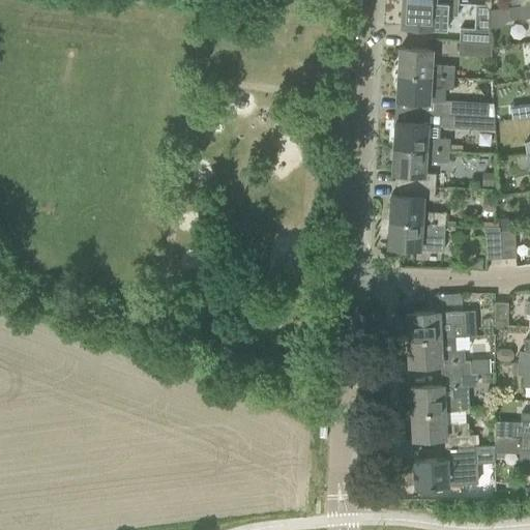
[(434,28),(448,29),(449,15),(458,15),(459,3),(404,0),(402,27),(434,29),(434,28)]
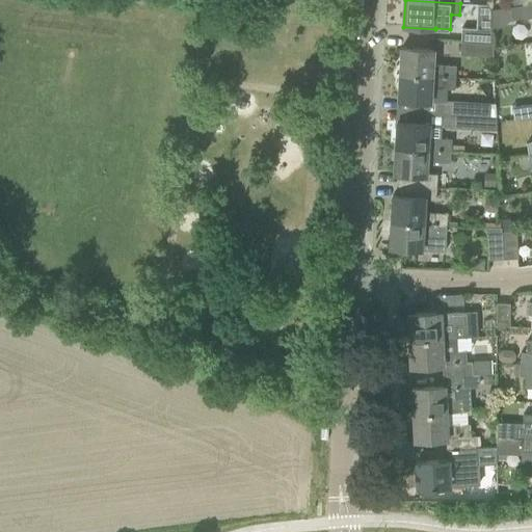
[(531,3),(524,5),(511,7),(512,19),(527,17),(531,23),(531,3)]
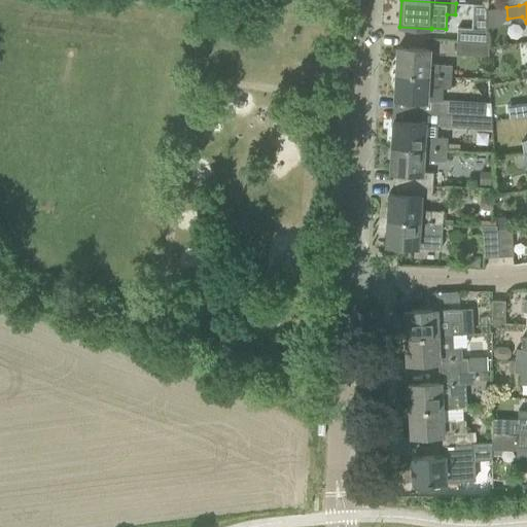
[(489,43),(489,30),(458,28),(458,41),(489,43)]
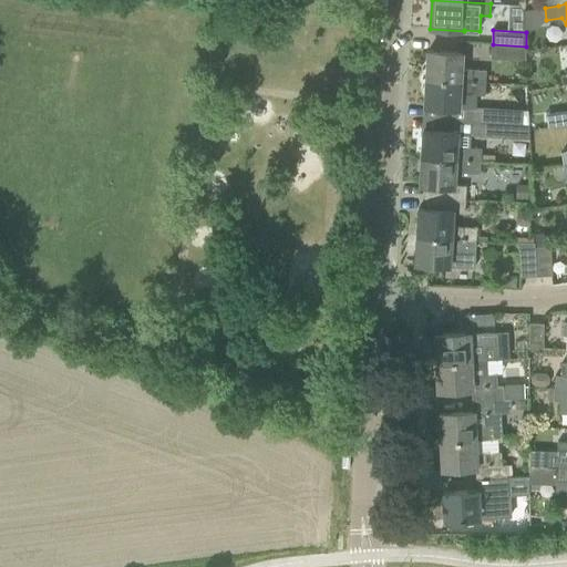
[(493,44),(492,59),(527,61),(526,47),(493,44)]
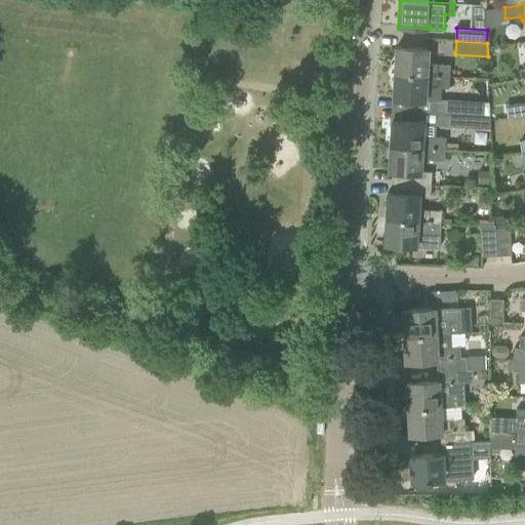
[(395,73),(449,76),(450,65),(428,64),(429,48),(397,47),(395,73)]
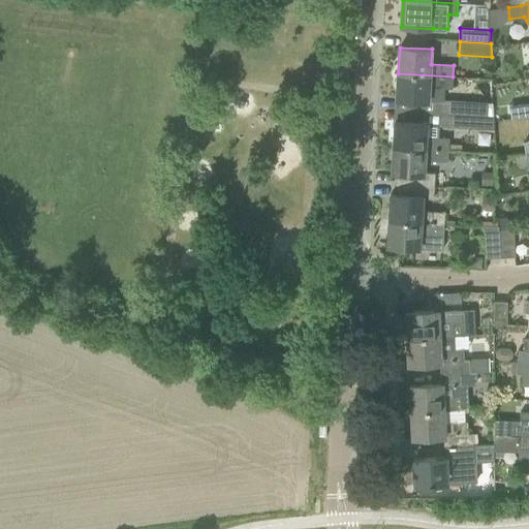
[(444,100),(445,89),(453,89),(453,76),(398,73),(397,100),(407,100),(407,111),(473,115),(488,116),(489,102),(444,100)]
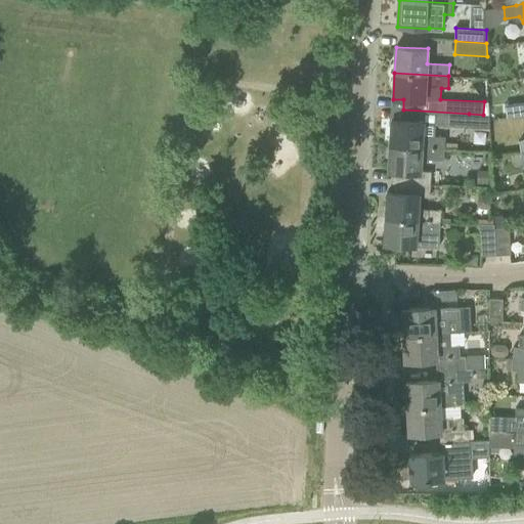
[(390,145),(444,148),(445,137),(423,136),(423,124),(468,127),(469,114),(403,110),(402,120),(392,120),(390,145)]
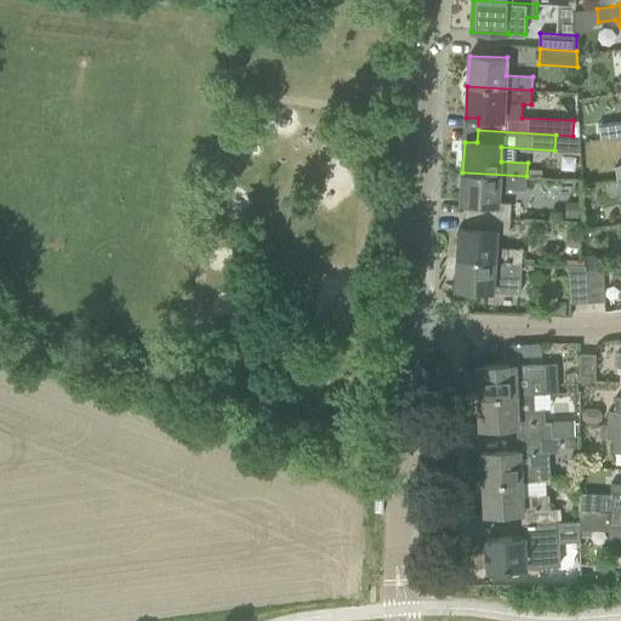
[(473,216),(511,220),(512,204),(499,203),(499,189),(527,191),(527,176),(462,172),(461,204),(474,204),(473,216)]
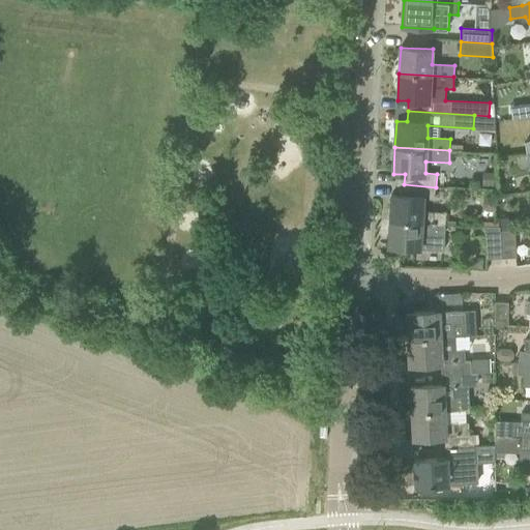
[(483,173),(483,186),(494,187),(495,173),(483,173)]
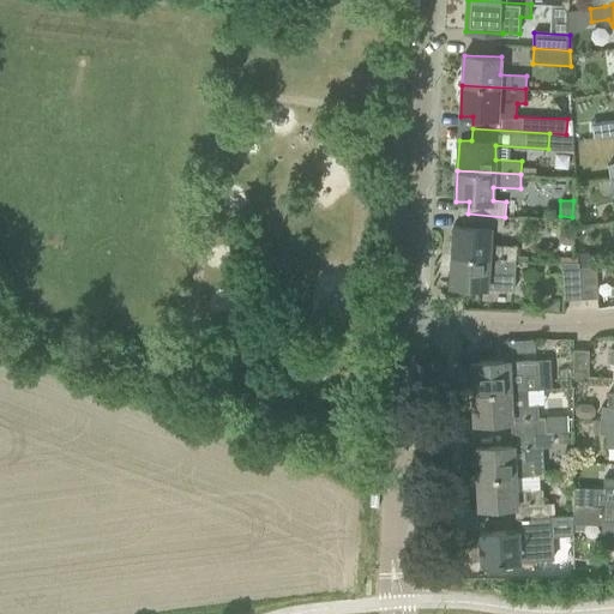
[(489,245),(491,230),(504,233),(505,217),(468,214),(468,226),(453,226),(452,256),(516,260),(517,246),(489,245)]
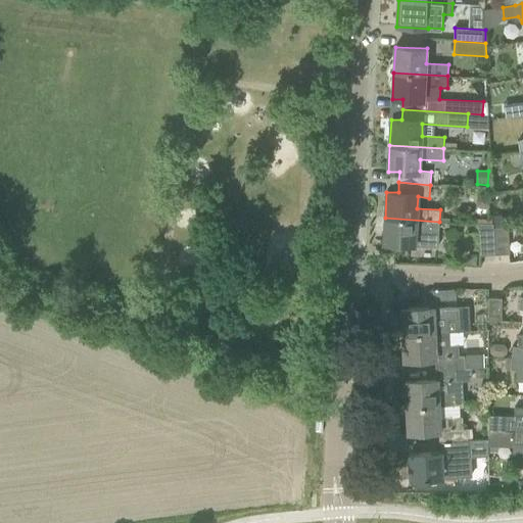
[(415,245),(437,247),(438,233),(439,222),(385,218),(383,244),(415,245)]
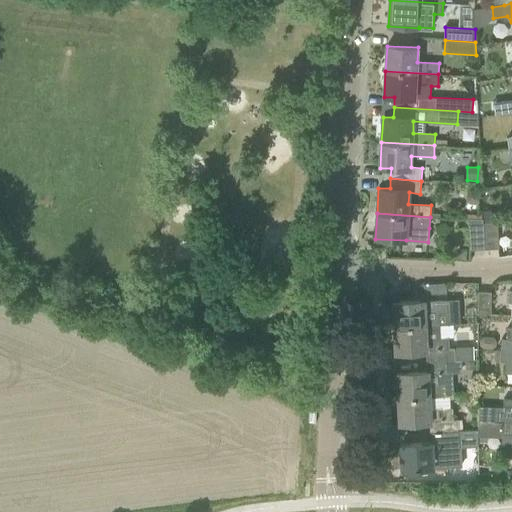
[(469,244),(484,243),(482,224),(482,216),(468,215),(469,244)]
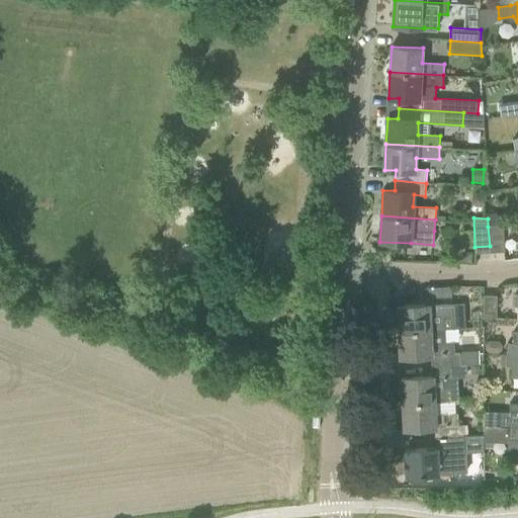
[(490,252),(505,251),(503,226),(488,227),(490,246),(490,252)]
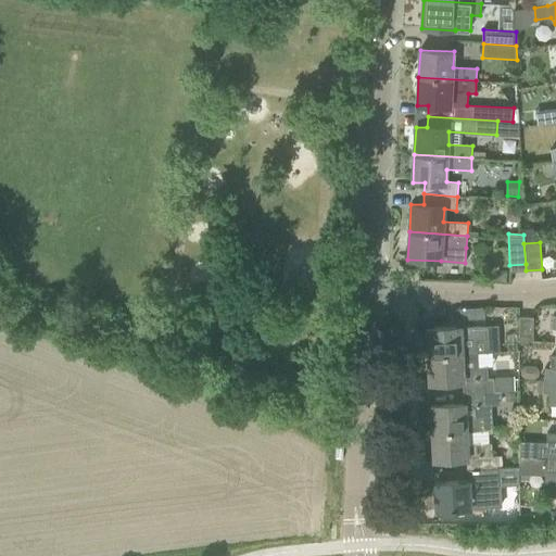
[(484,318),(484,308),(472,308),(472,319),(484,318)]
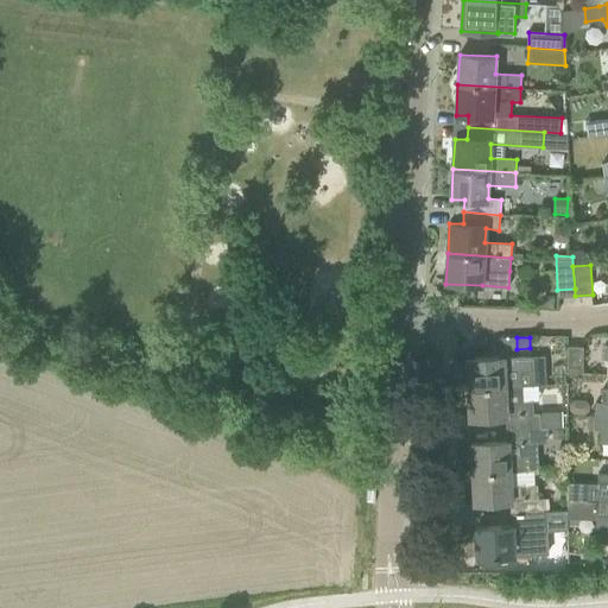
[(584,347),(569,347),(568,373),(583,373),(584,347)]
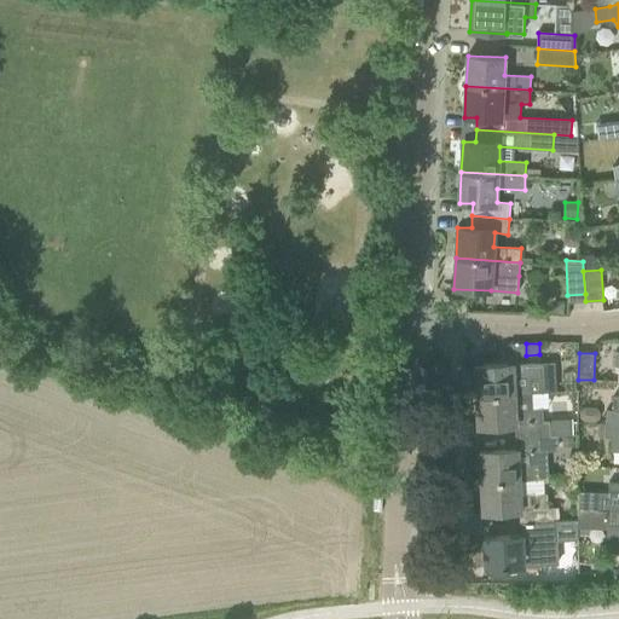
[(475,365),(476,397),(531,393),(531,379),(542,377),(541,363),(513,364),(513,363),(475,365)]
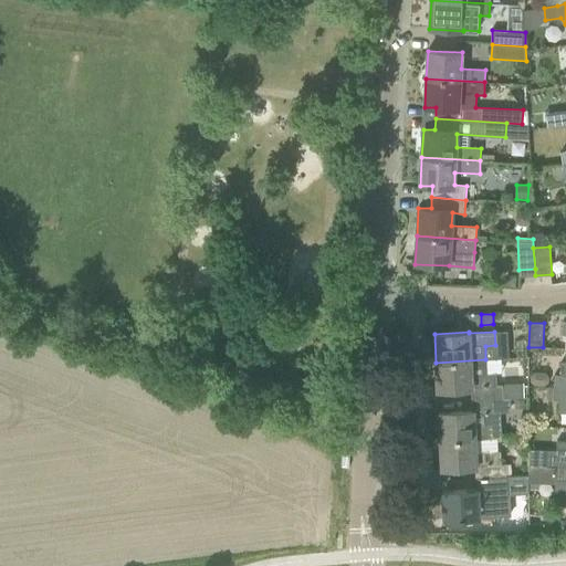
[(437,390),(472,388),(473,399),(503,398),(503,386),(496,386),(496,373),(488,374),(486,359),(485,359),(436,363),(437,390)]
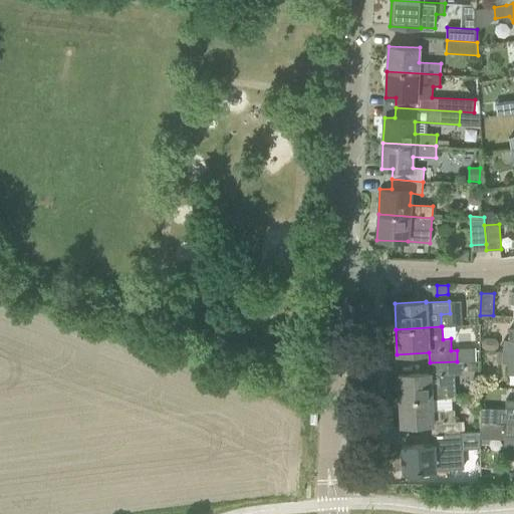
[(513,329),(510,329),(510,341),(505,341),(504,353),(513,353),(513,329)]
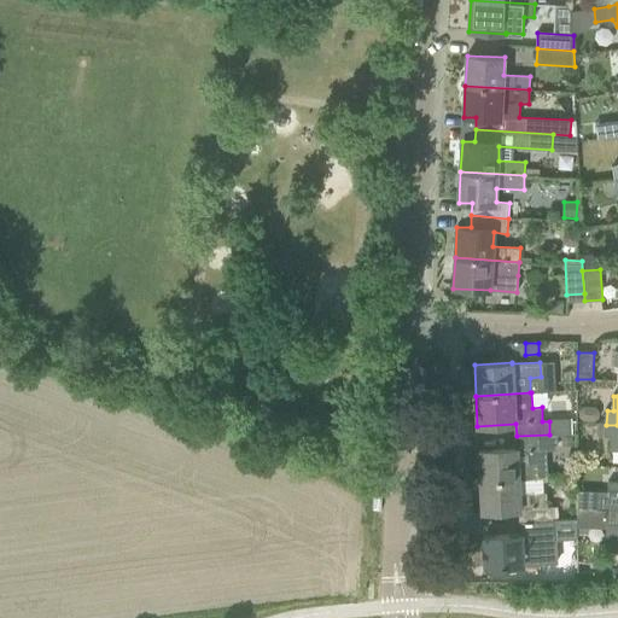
[(606,436),(612,437),(611,452),(617,450),(617,425),(606,425),(606,436)]
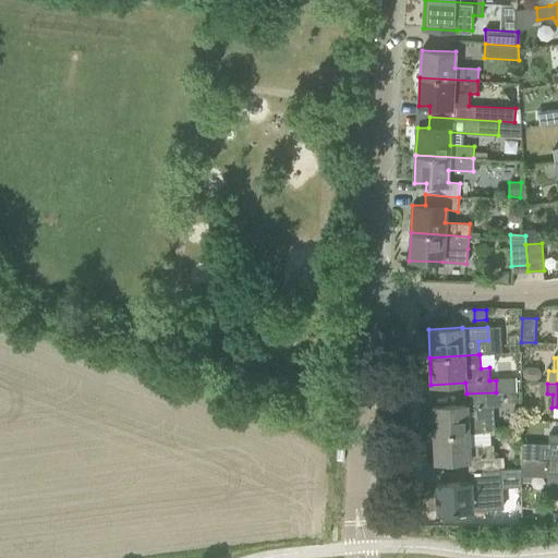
[(434,434),(468,433),(481,432),(481,417),(492,416),(490,405),(497,404),(496,392),(466,393),(466,404),(433,407),(434,434)]
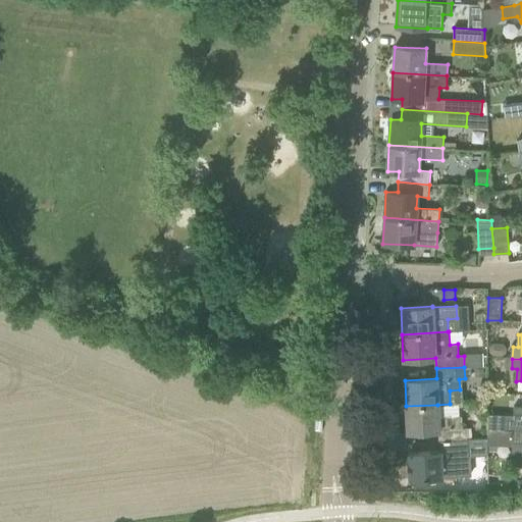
[(474,369),(474,379),(482,379),(482,369),(474,369)]
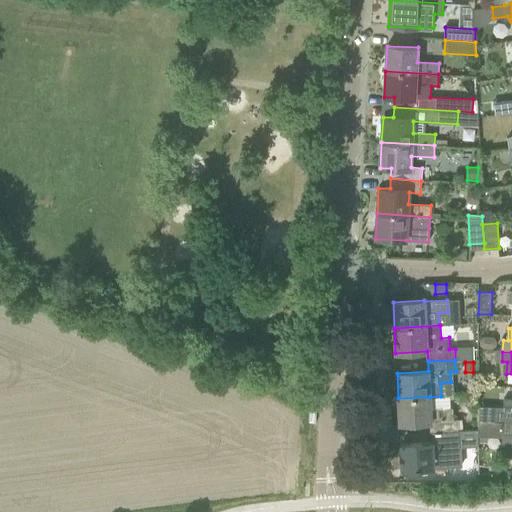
[(430,423),(431,433),(459,431),(459,420),(453,420),(452,408),(430,410),(429,397),(398,398),(399,424),(430,423)]
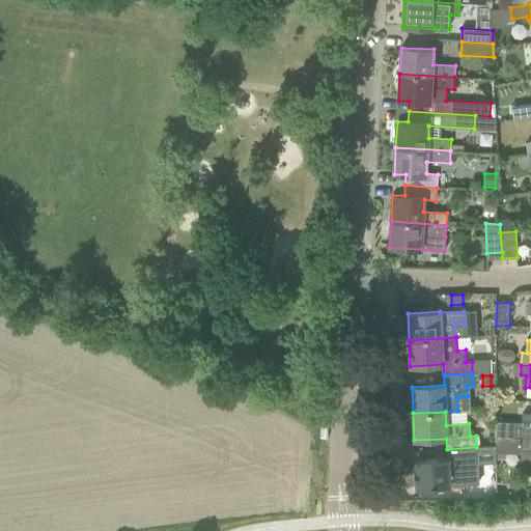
[(530,414),(524,414),(523,426),(516,426),(515,438),(521,438),(530,438),(530,414)]
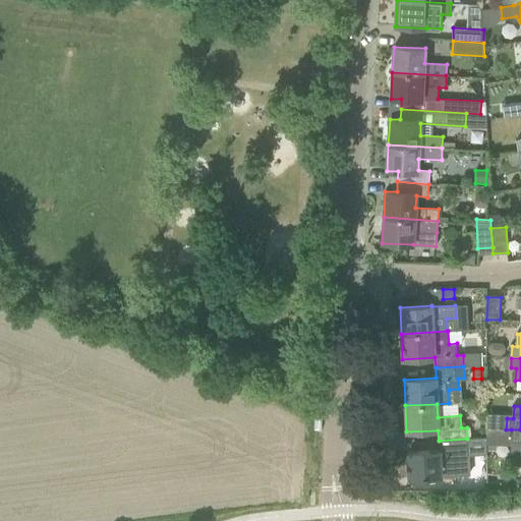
[(520,429),(511,429),(510,440),(520,440),(519,454),(509,453),(508,465),(520,465),(520,429)]
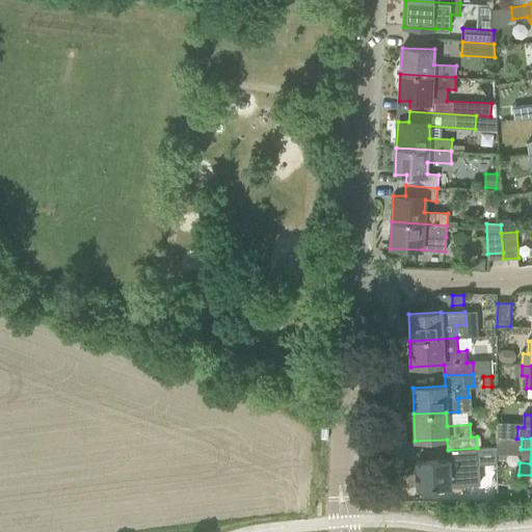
[(478,459),(477,448),(448,450),(449,459),(449,461),(478,459)]
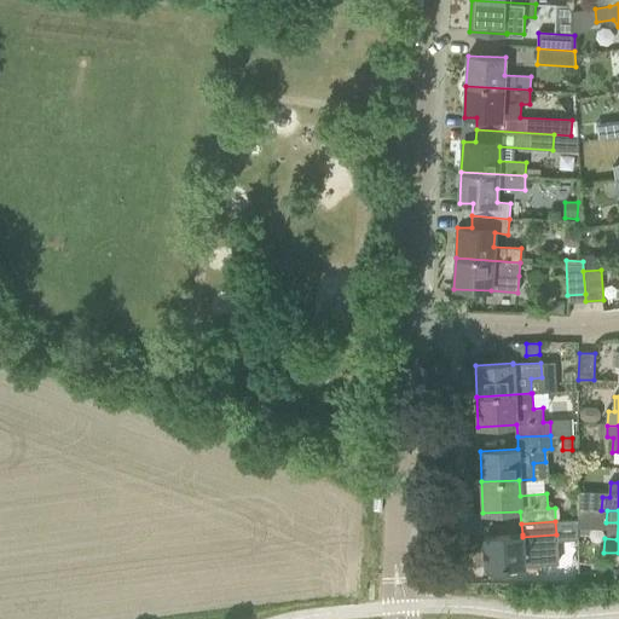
[(524,550),(522,537),(522,534),(485,537),(486,568),(525,566),(524,565),(553,563),(553,549),(524,550)]
